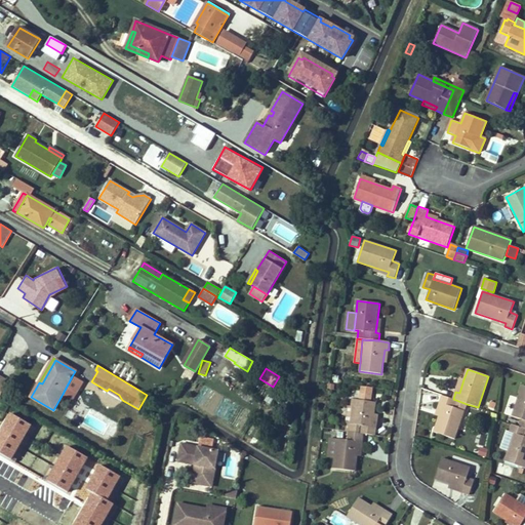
[(188,372),(184,378),(188,381),(192,374),(188,372)]
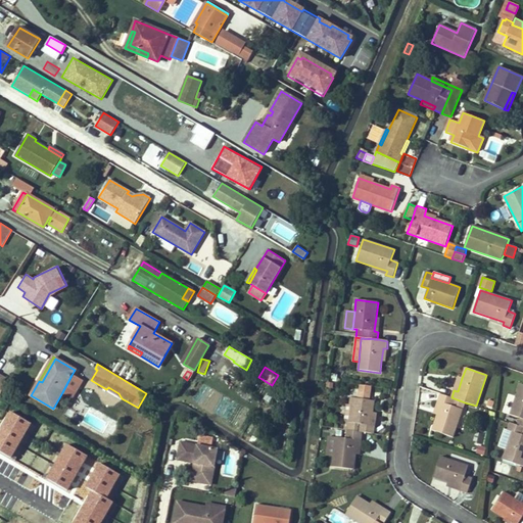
[(82,380),(72,375),(62,392),(72,398),(82,380)]
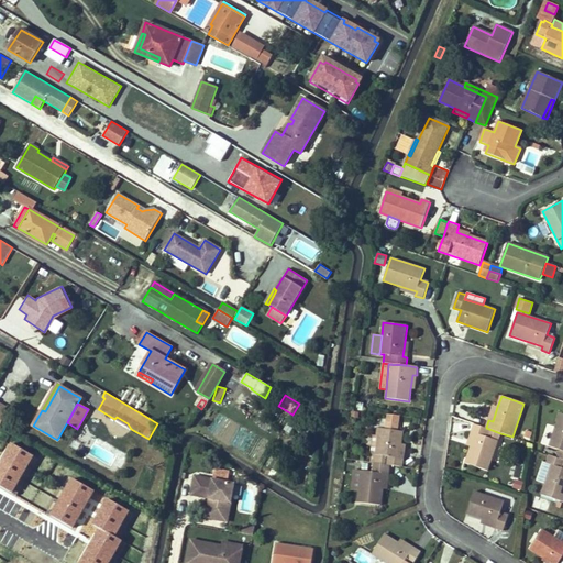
[(493,421),(497,407),(493,406),(488,420),(493,421)]
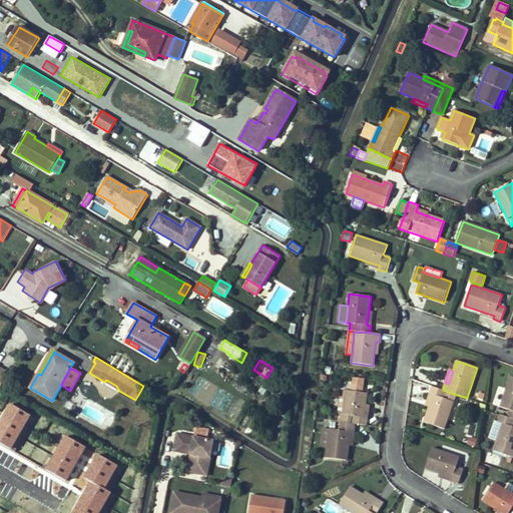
[(508,417),(512,419),(512,377),(510,377),(500,407),(510,410),(508,417)]
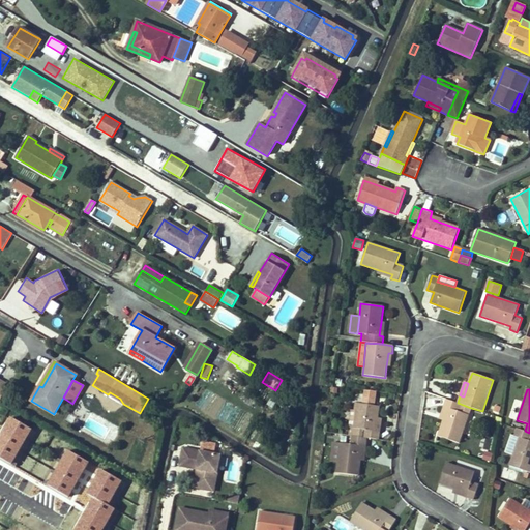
[(375,399),(376,391),(364,390),(363,396),(375,399)]
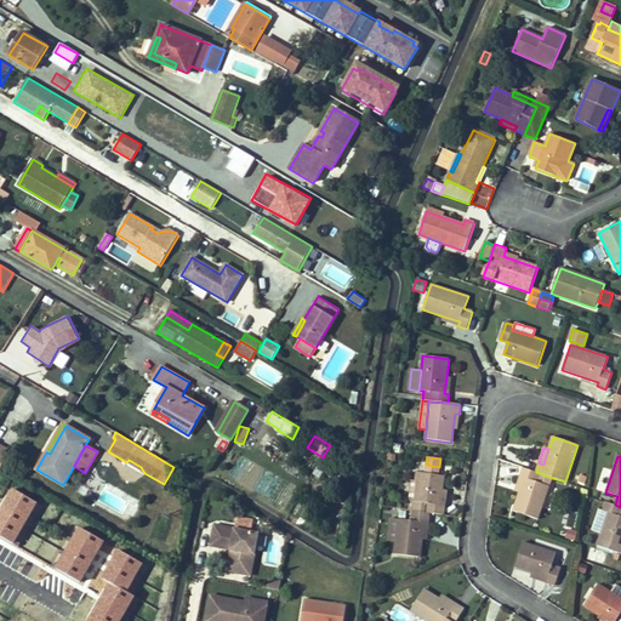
[(141,467),(129,460),(126,462),(144,473),(141,467)]
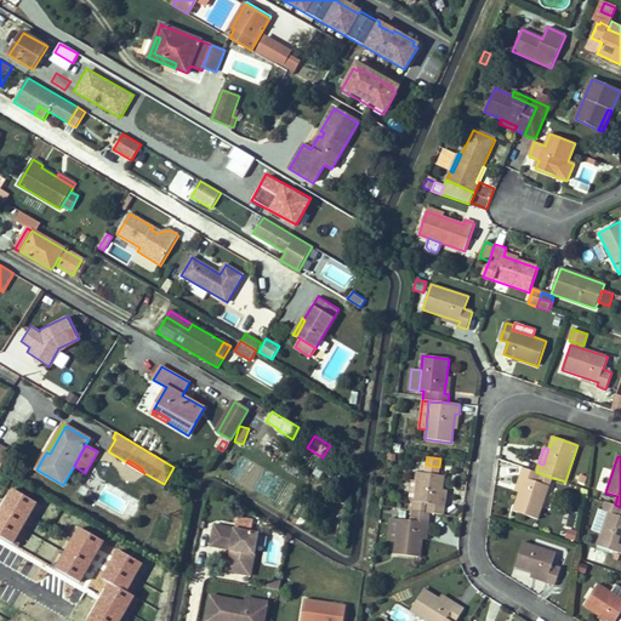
[(320,461),(313,474),(319,478),(328,465),(320,461)]
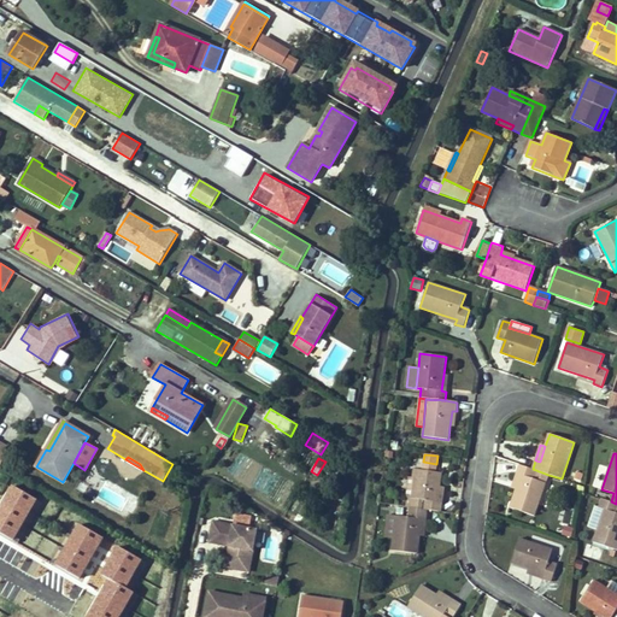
[(436,464),(423,462),(422,470),(416,469),(415,479),(410,507),(428,510),(441,512),(442,503),(438,501),(440,487),(442,472),(436,471),(436,464)]
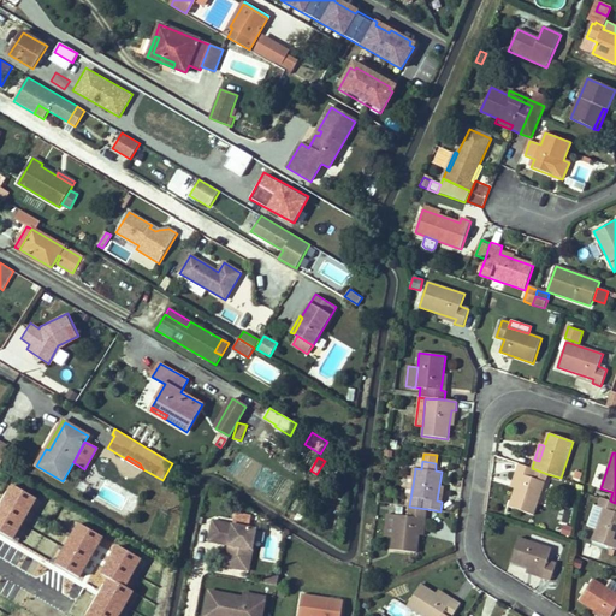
[(532,468),(519,465),(516,473),(520,474),(515,489),(509,507),(533,515),(548,474),(532,468)]
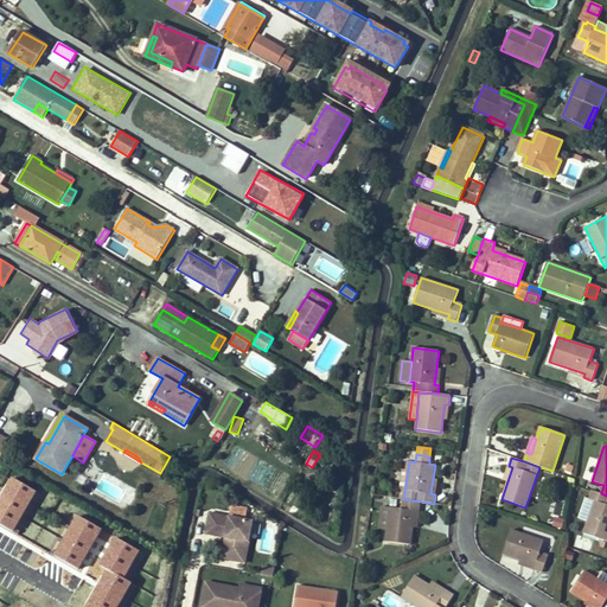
[(503,480),(508,481),(512,467),(509,466),(503,480)]
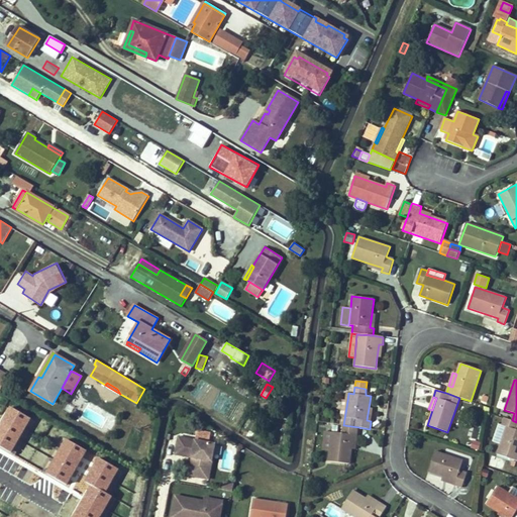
[(516,422),(512,420),(504,418),(502,425),(506,427),(501,444),(497,454),(516,460),(516,422)]
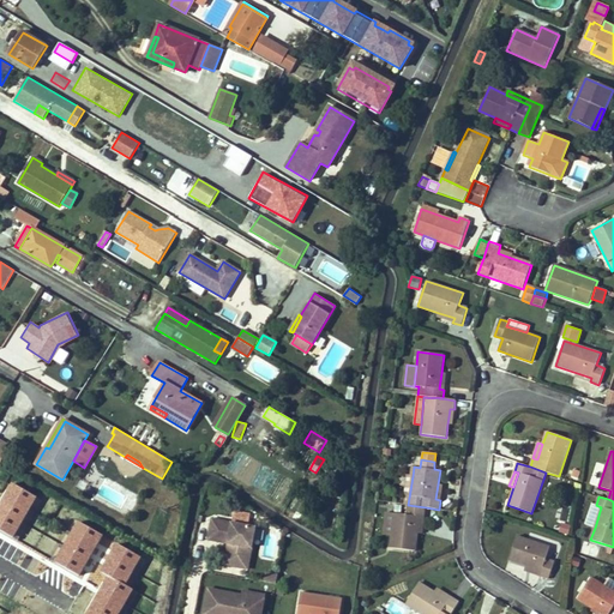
[(425,517),(426,507),(408,505),(407,515),(393,512),(391,535),(389,547),(414,551),(417,533),(420,516),(425,517)]
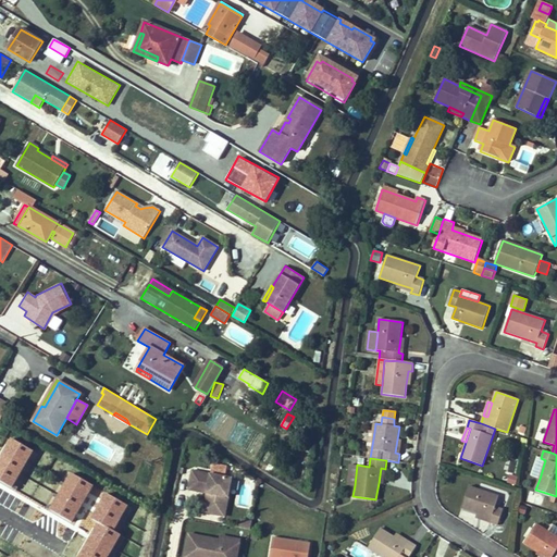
[(533,477),(540,479),(545,460),(541,458),(540,458),(533,477)]
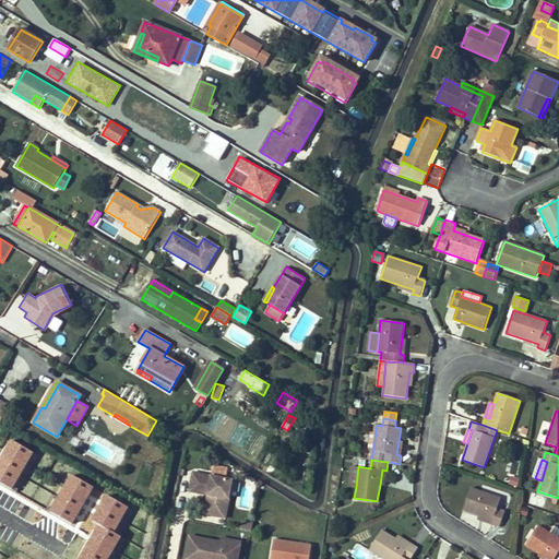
[(349,486),(356,487),(358,466),(352,465),(349,486)]
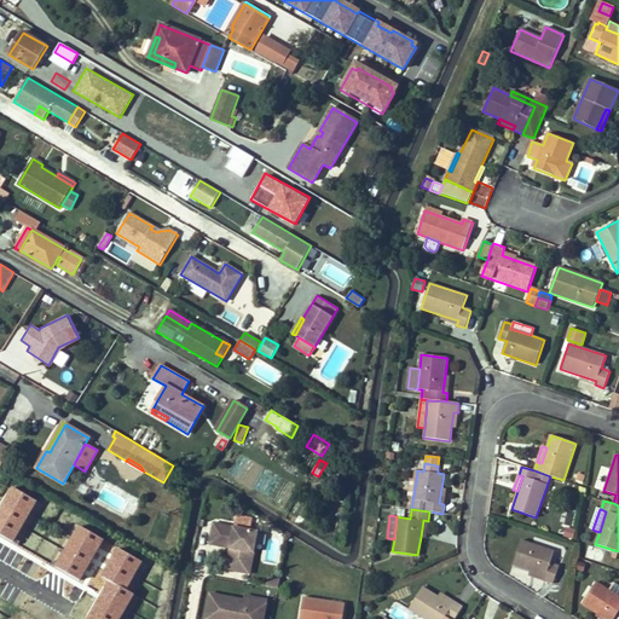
[(249,574),(258,532),(213,524),(209,544),(226,548),(227,544),(231,544),(230,548),(226,570),(249,574)]
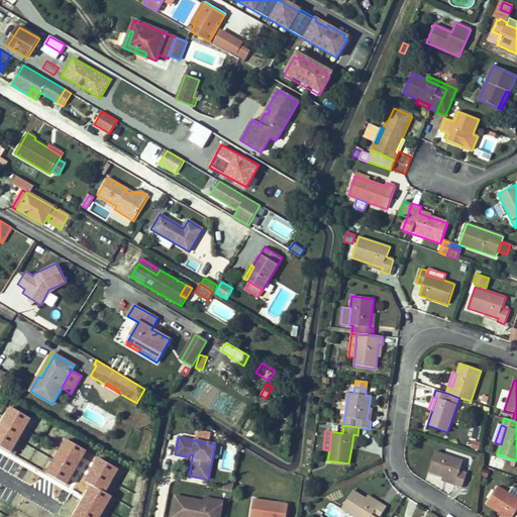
[(479,450),(481,443),(474,441),(472,448),(479,450)]
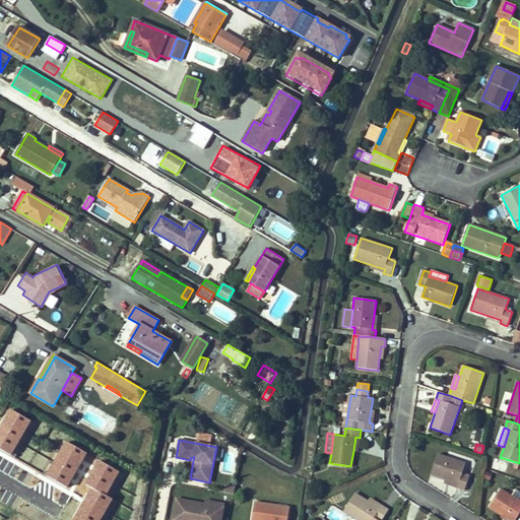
[(462,473),(466,463),(438,454),(431,475),(445,479),(458,484),(456,489),(464,491),(469,475),(462,473)]
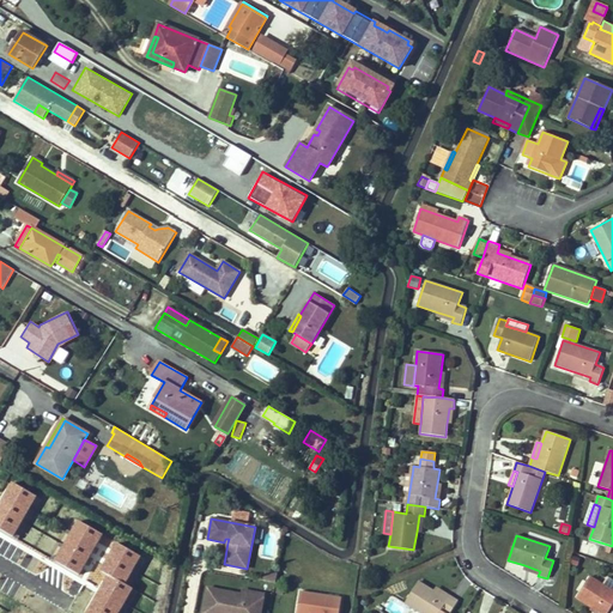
[(572,557),(570,564),(577,566),(581,559),(572,557)]
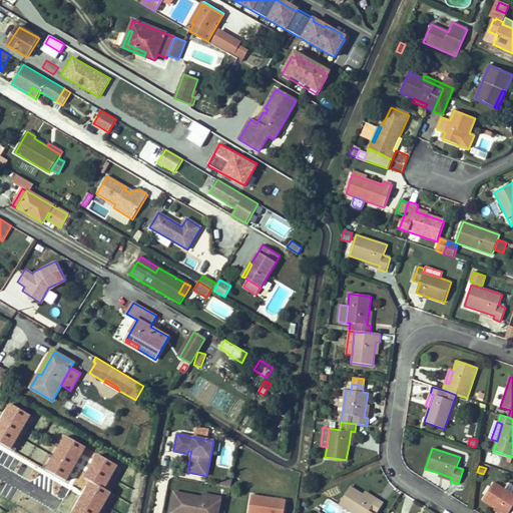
[(452,478),(439,473),(438,477),(450,482),(452,478)]
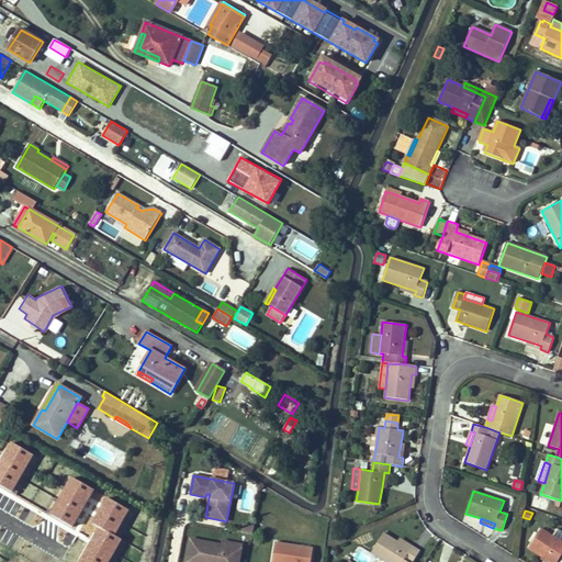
[(25,524),(18,520),(11,532),(19,537),(25,525),(25,524)]
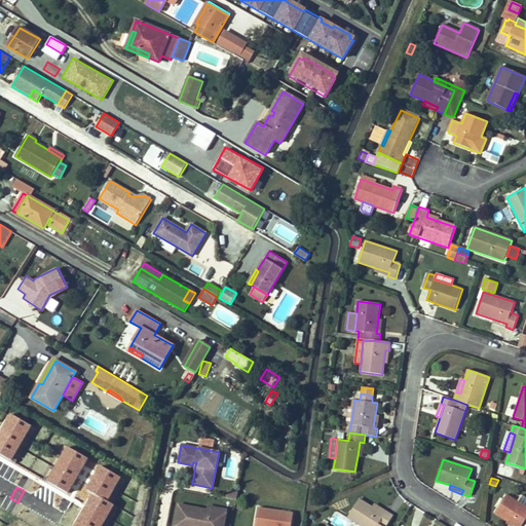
[(31,495),(24,491),(17,502),(25,506),(31,495)]
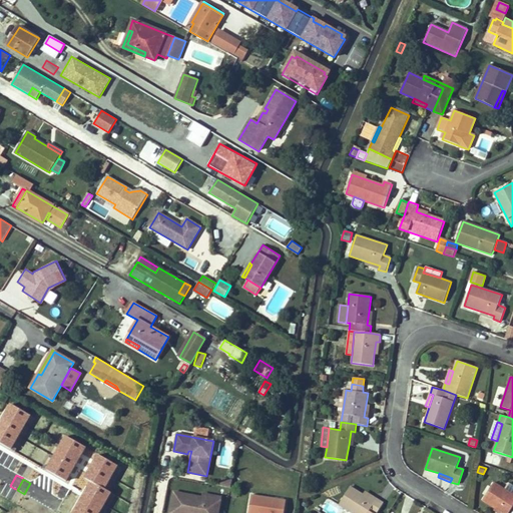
[(232,481),(221,479),(220,486),(230,488),(232,481)]
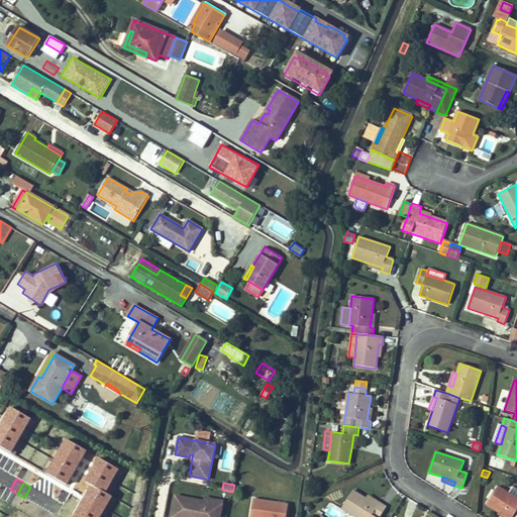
[(516,498),(509,493),(498,486),(486,505),(505,516),(512,516),(516,512),(516,498)]
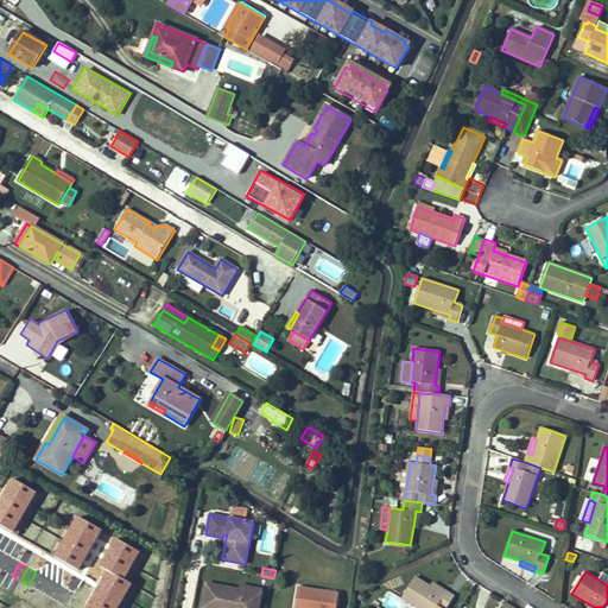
[(447,607),(453,599),(455,596),(447,591),(444,595),(430,587),(416,577),(401,599),(416,607),(447,607)]
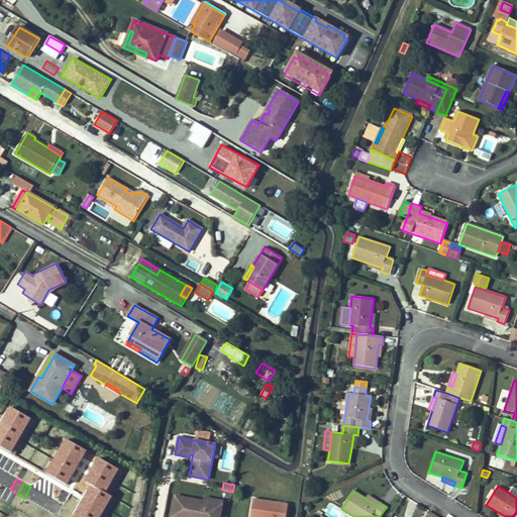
[(205,502),(176,496),(171,516),(219,516),(222,508),(205,505),(205,502)]
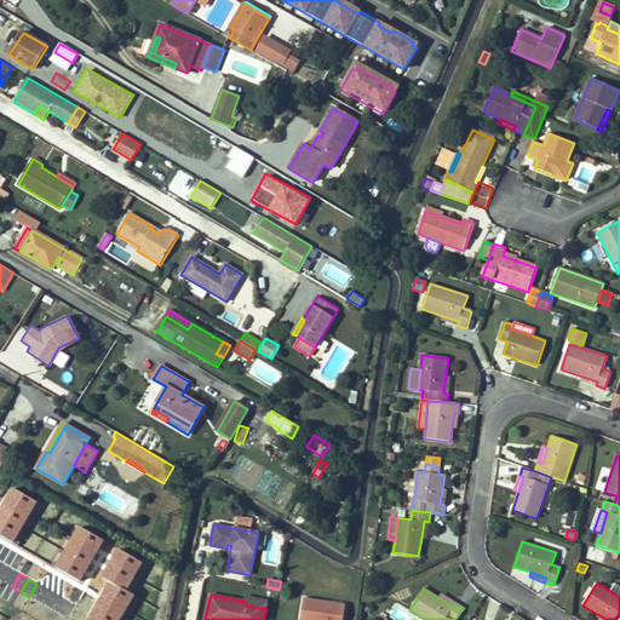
[(442,595),(438,598),(453,607),(455,603),(442,595)]
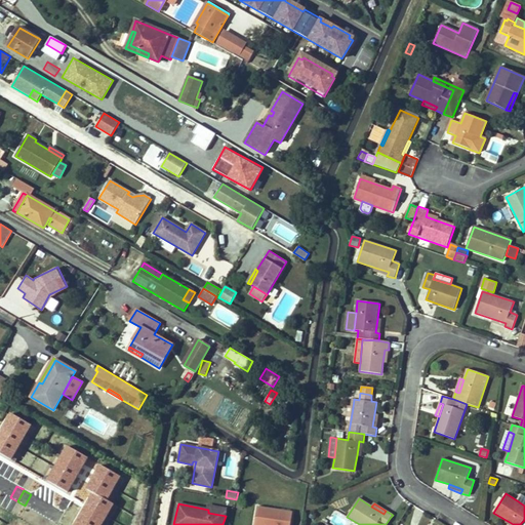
[(227,510),(209,506),(208,510),(208,513),(226,516),(227,510)]
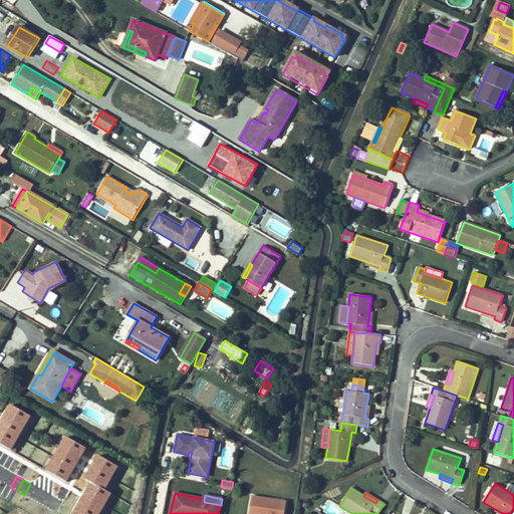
[(284,513),(286,501),(252,496),(248,513),(284,513)]
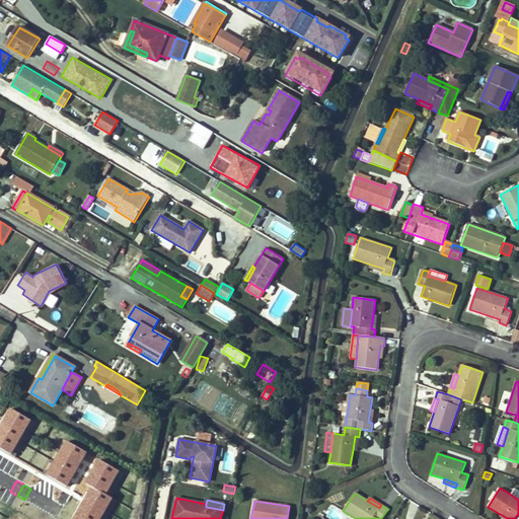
[(335,518),(339,518),(341,511),(328,508),(326,517),(335,518)]
